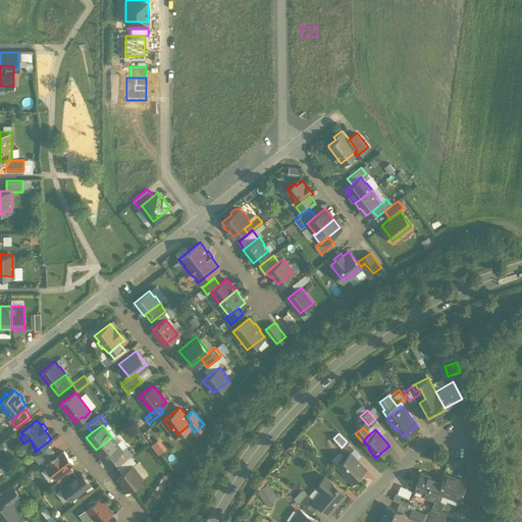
[(161,436),(152,442),(160,453),(169,447),(161,436)]
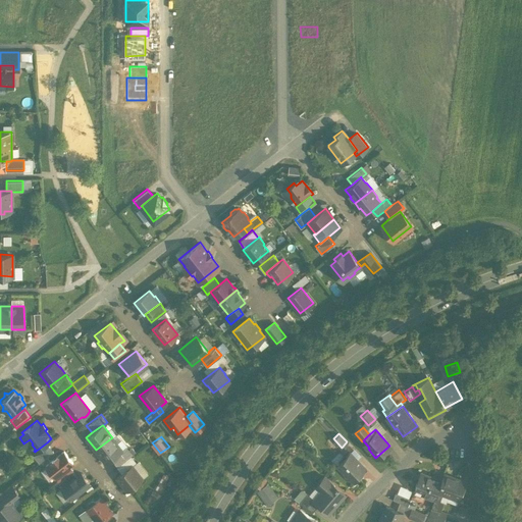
[(112,437),(96,450),(105,462),(111,458),(119,452),(121,450),(112,437)]
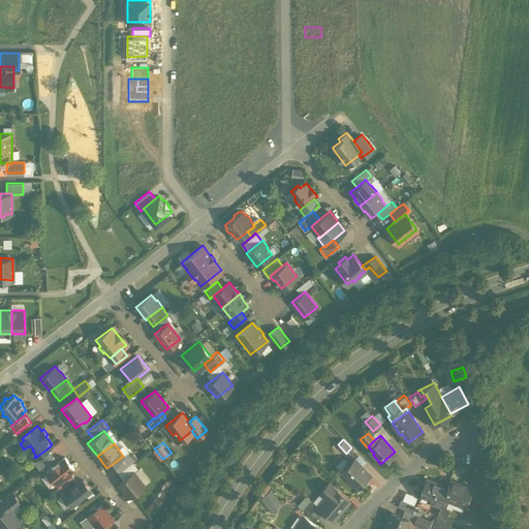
[(48,448),(35,458),(34,457),(32,459),(39,468),(54,457),(48,448)]
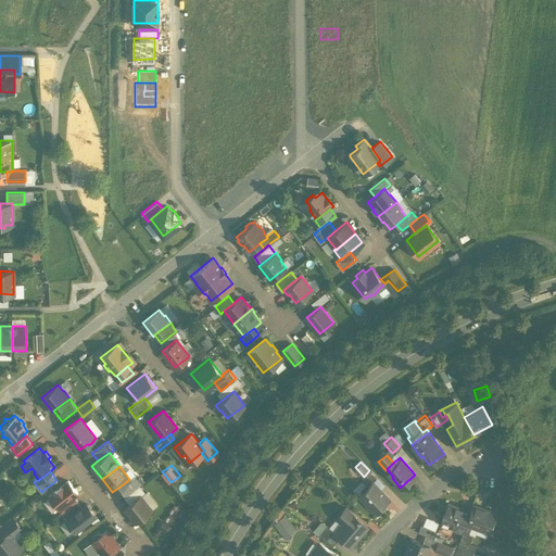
[(136,477),(128,482),(134,489),(140,483),(137,479),(136,477)]
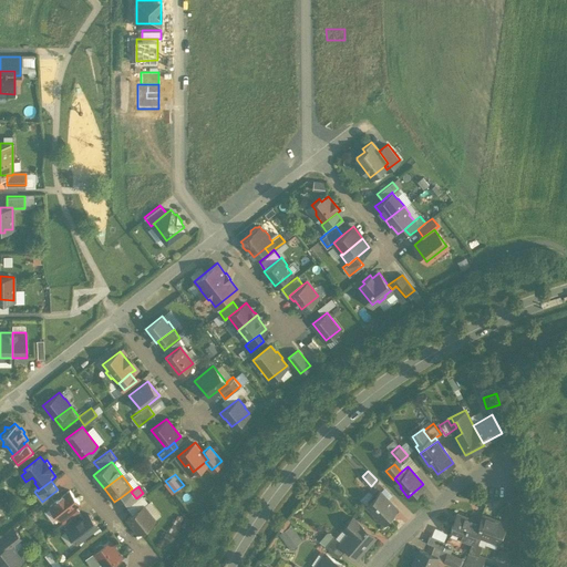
[(70,490),(49,505),(59,517),(75,504),(79,502),(70,490)]
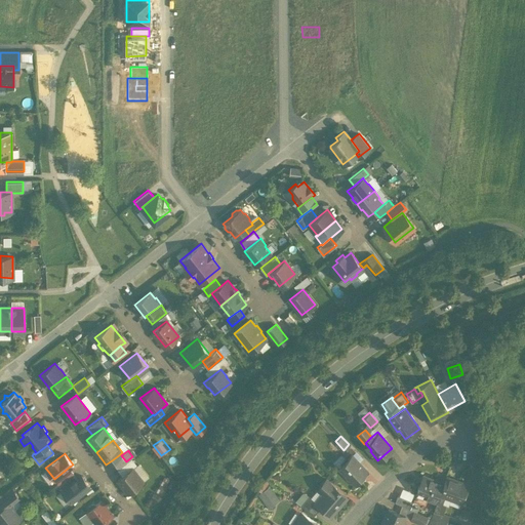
[(121,455),(120,454),(112,460),(118,468),(126,461),(121,455)]
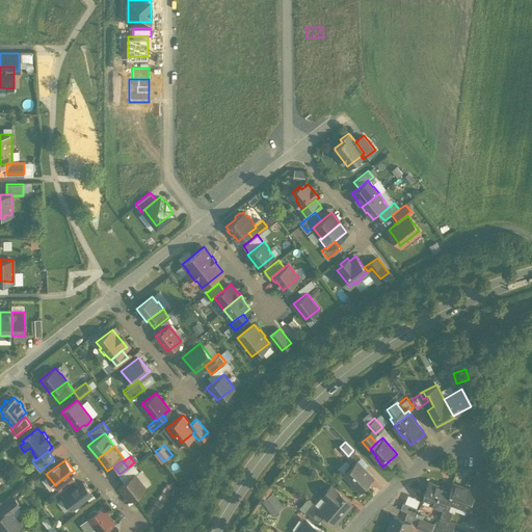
[(372,477),(355,460),(343,473),(358,489),(372,477)]
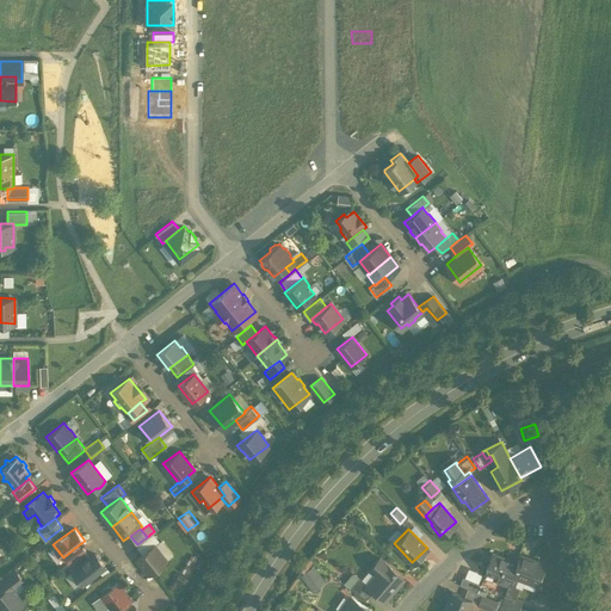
[(81,543),(65,557),(68,562),(84,550),(85,549),(81,543)]
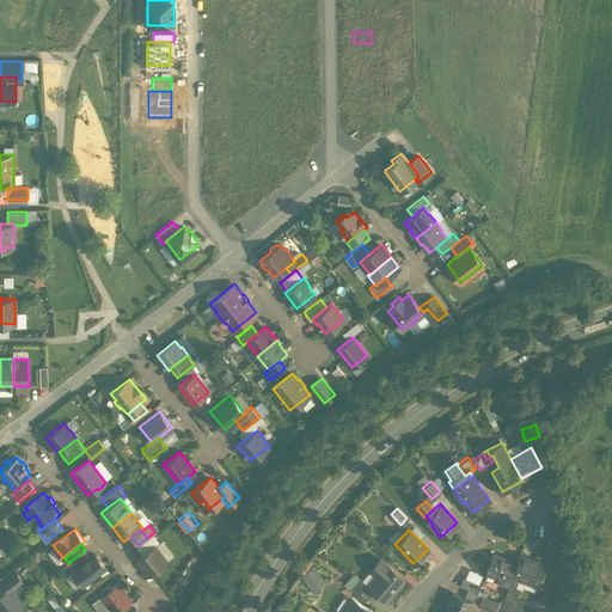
[(154,544),(136,558),(150,574),(167,560),(154,544)]
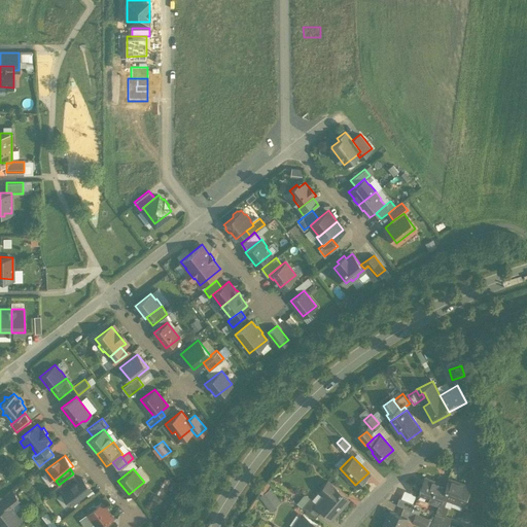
[(72,475),(63,482),(67,487),(76,480),(72,475)]
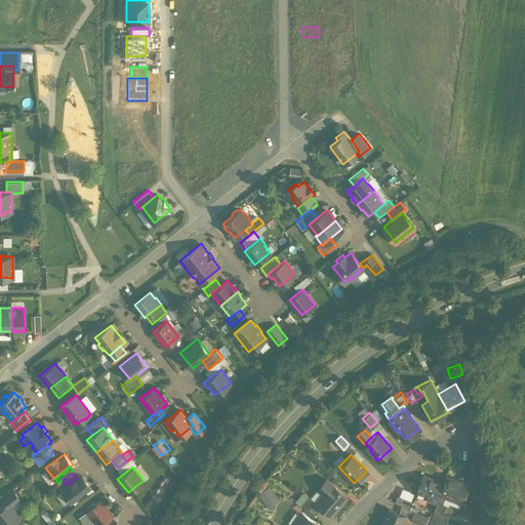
[(67,485),(62,488),(71,499),(89,485),(81,474),(76,478),(67,485)]
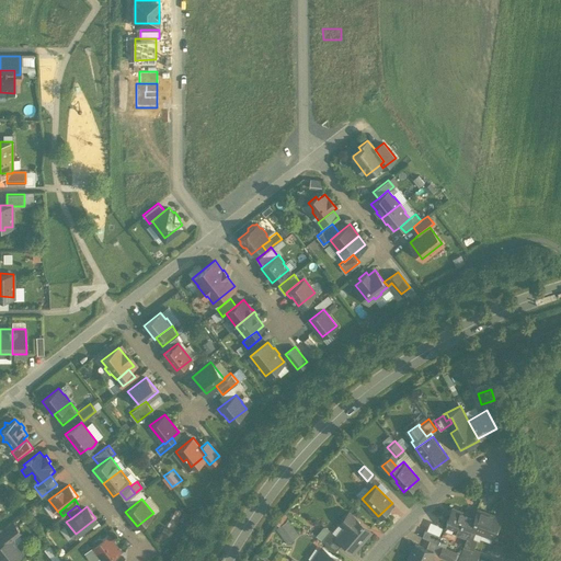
[(473,515),(451,506),(444,526),(467,535),(473,515)]
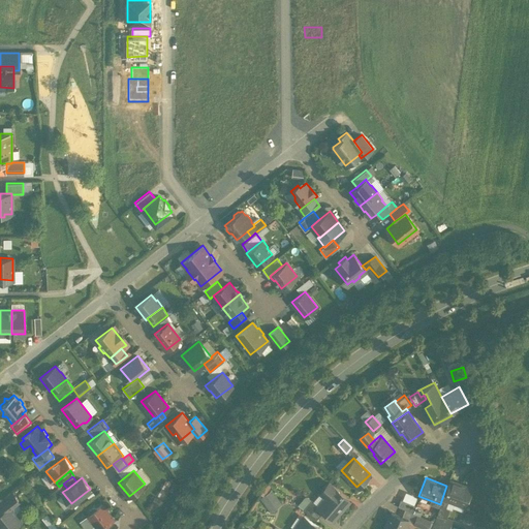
[(446,486),(440,504),(437,514),(446,517),(449,508),(446,507),(449,499),(464,504),(471,487),(449,478),(446,486)]
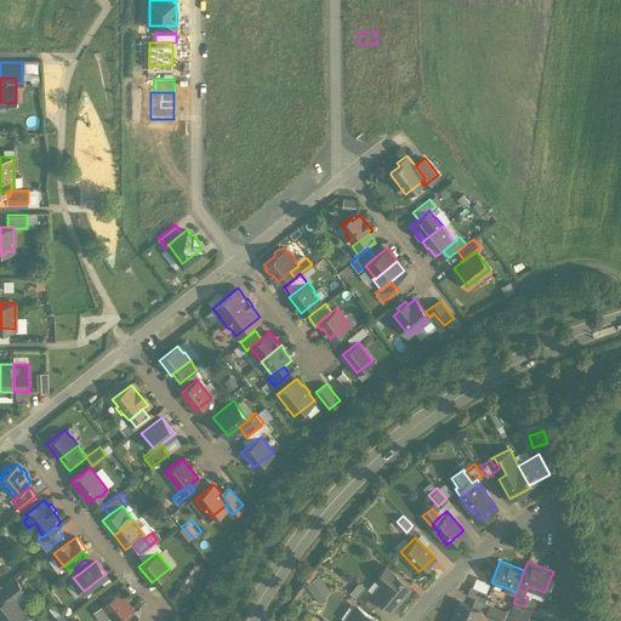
[(410,587),(386,565),(366,587),(374,593),(380,599),(391,609),(410,587)]
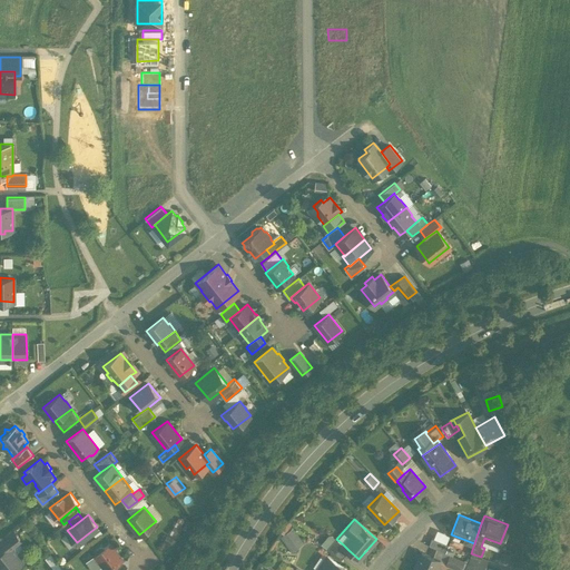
[(64,524),(64,526),(67,530),(72,527),(68,521),(64,524)]
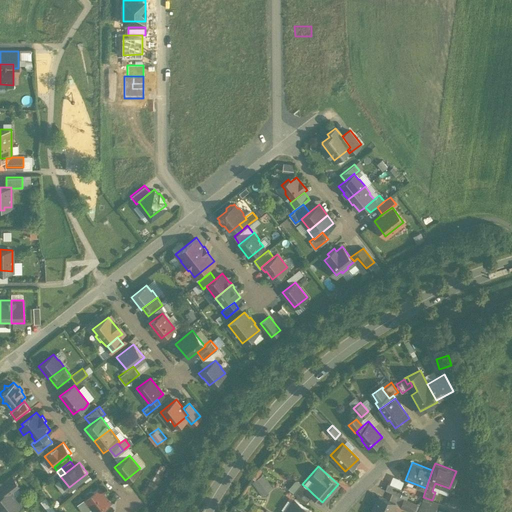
[(254,480),(263,494),(275,486),(265,472),(254,480)]
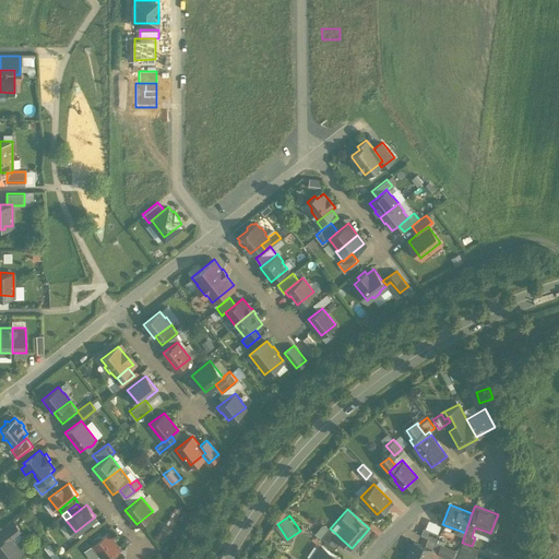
[(12,519),(0,527),(0,534),(3,539),(10,534),(10,535),(19,527),(12,519)]
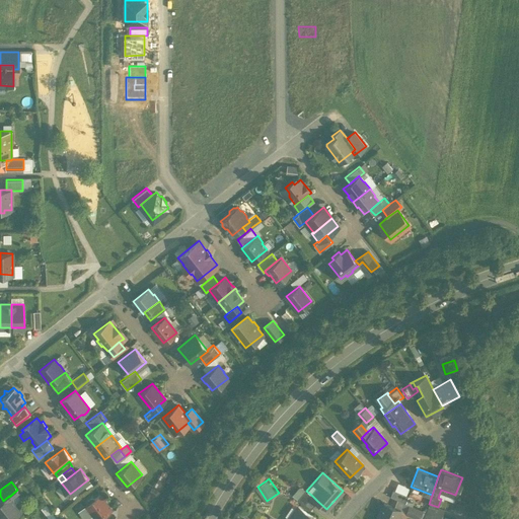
[(408,496),(393,489),(390,496),(405,502),(408,496)]
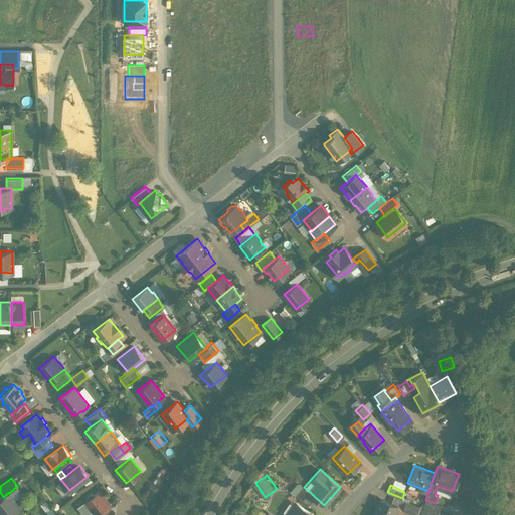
[(304,487),(303,486),(295,495),(308,504),(315,497),(310,492),(304,487)]
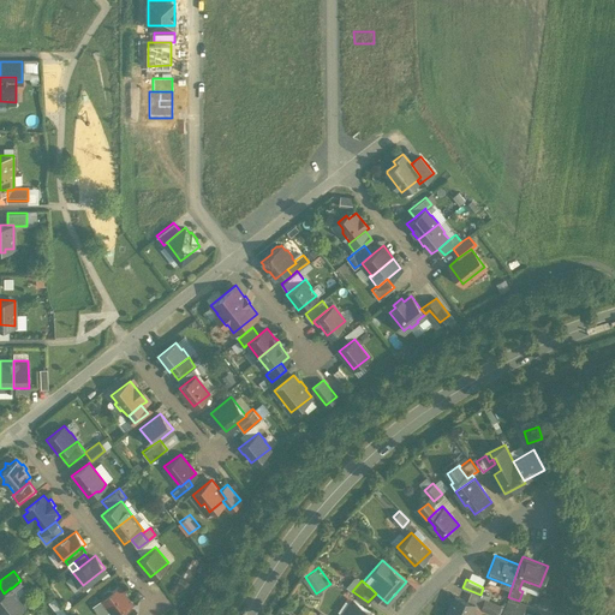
[(118,585),(112,590),(107,589),(103,592),(103,597),(102,597),(115,614),(132,602),(118,585)]
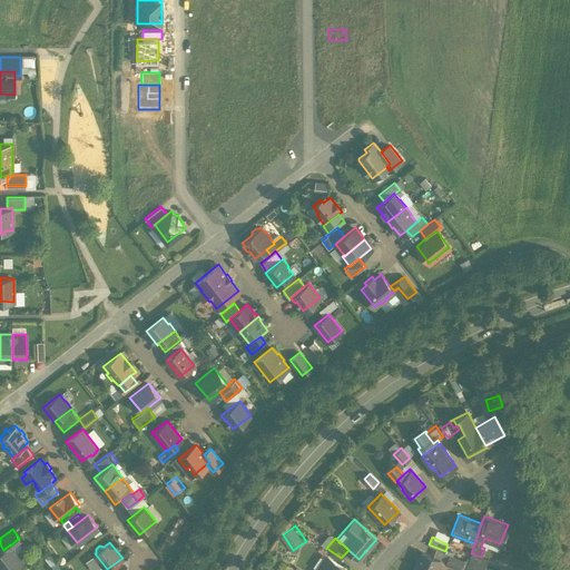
[(10,546),(10,544),(3,550),(0,551),(0,567),(2,569),(8,569),(21,560),(22,558),(18,552),(16,552),(10,546)]
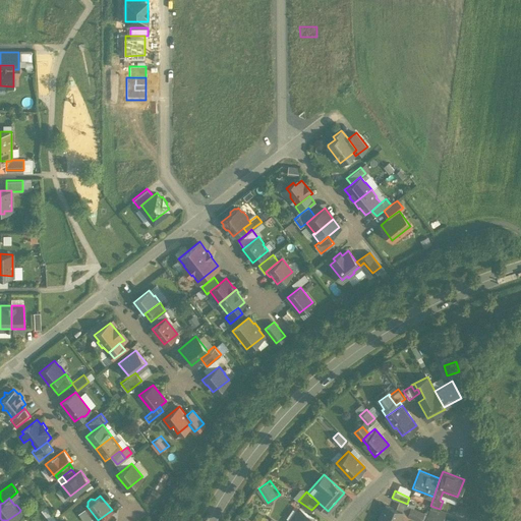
[(468,501),(459,499),(456,508),(465,510),(468,501)]
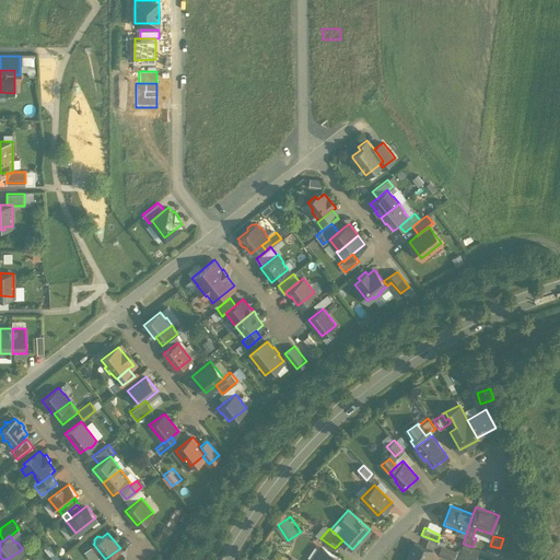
[(427,559),(432,549),(413,540),(412,541),(413,543),(409,552),(409,551),(405,559),(427,559)]
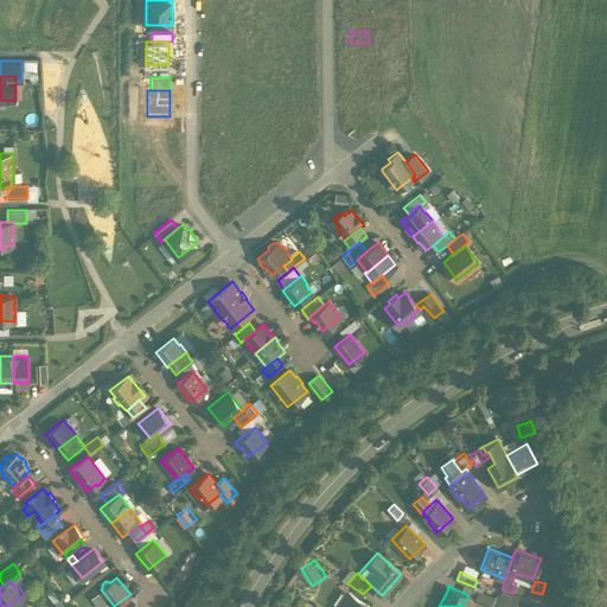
[(512,593),(502,589),(499,598),(500,598),(517,602),(518,602),(521,594),(512,593)]
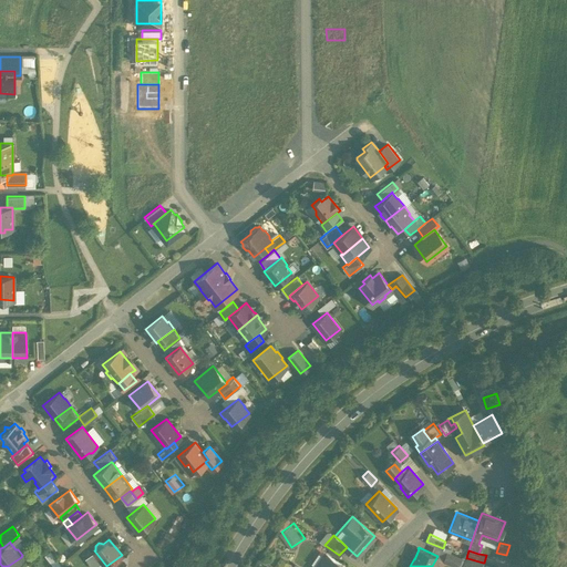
[(461,557),(446,552),(442,559),(457,566),(461,557)]
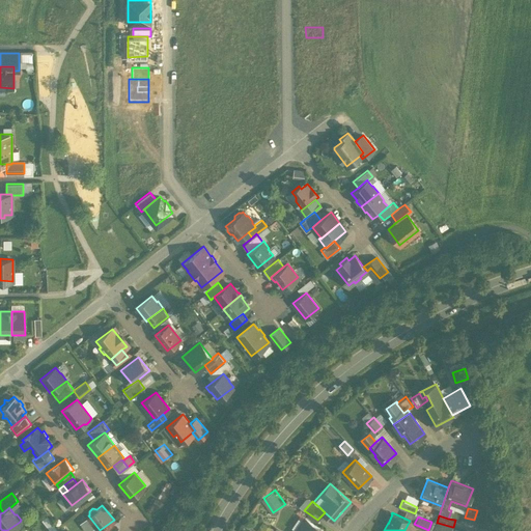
[(322,530),(305,519),(296,530),(322,530)]
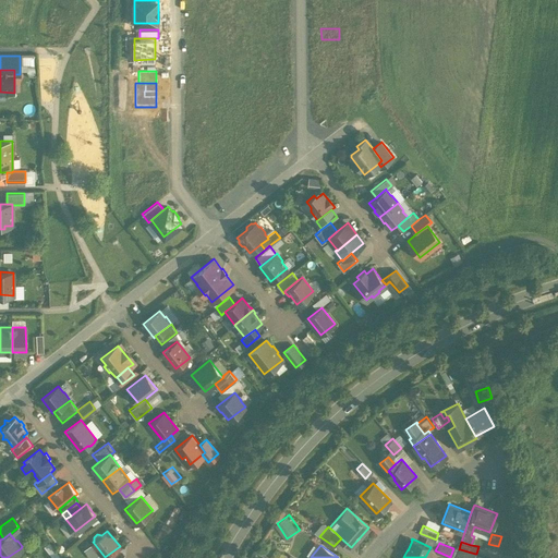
[(276,557),(286,557),(289,554),(278,547),(273,556),(276,557)]
